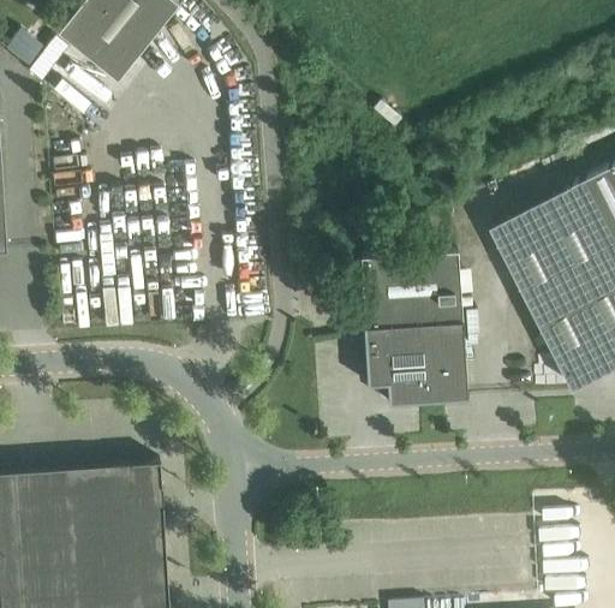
[(179,6),(171,0),(85,0),(58,35),(75,49),(117,83),(179,6)]
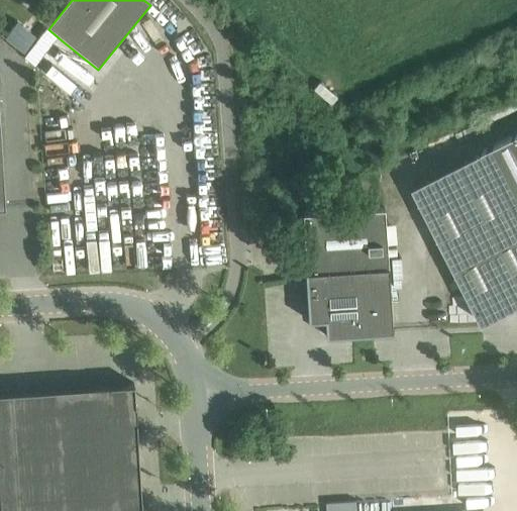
[(24,58),(36,42),(17,27),(5,42),(24,58)]
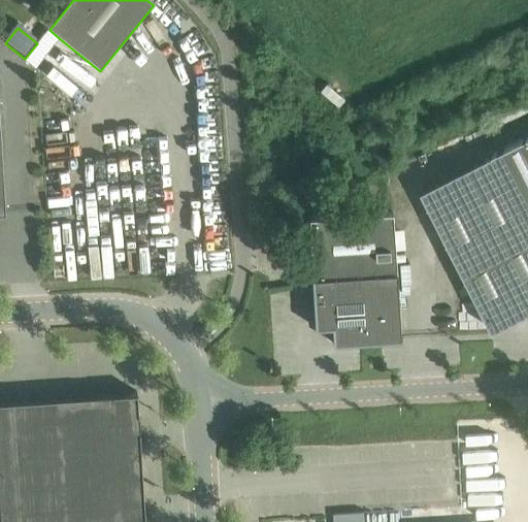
[(47,35),(25,64),(36,72),(58,43),(47,35)]
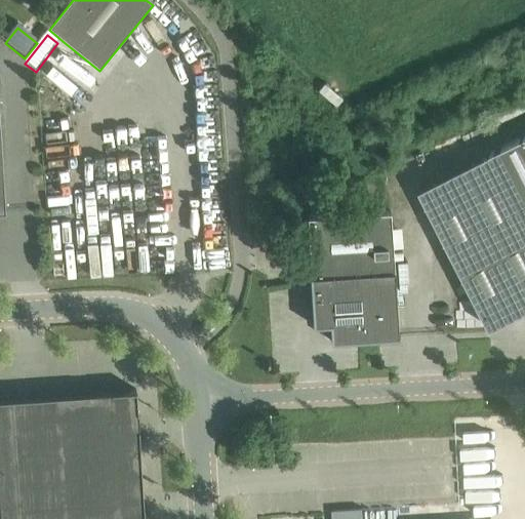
[(524,141),(420,195),(491,333),(524,316),(524,141)]
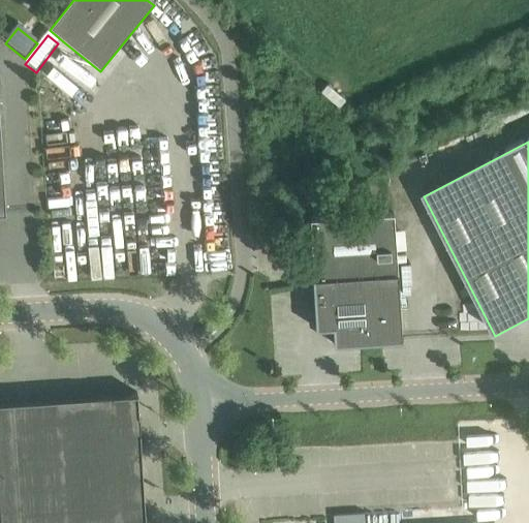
[(321,332),(335,343),(335,348),(402,343),(394,219),(310,224),(317,332),(321,332)]
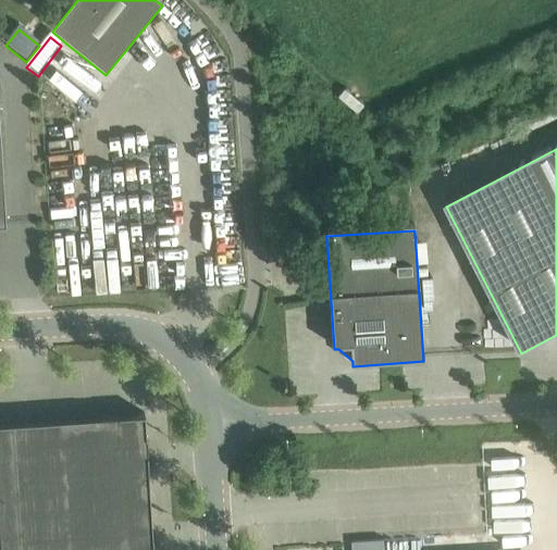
[(301,258),(300,247),(289,248),(289,259),(301,258)]
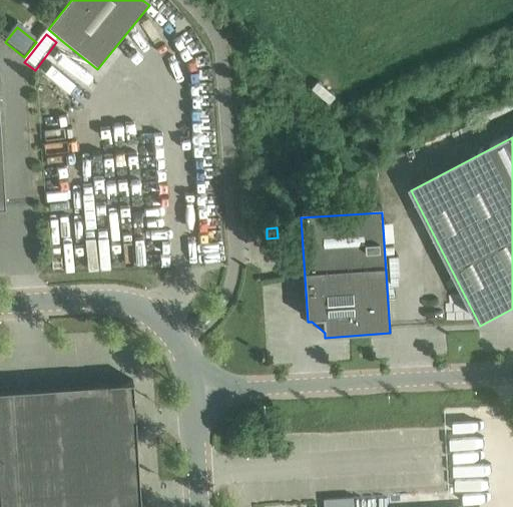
[(140,506),(133,386),(0,395),(0,506),(140,506)]
